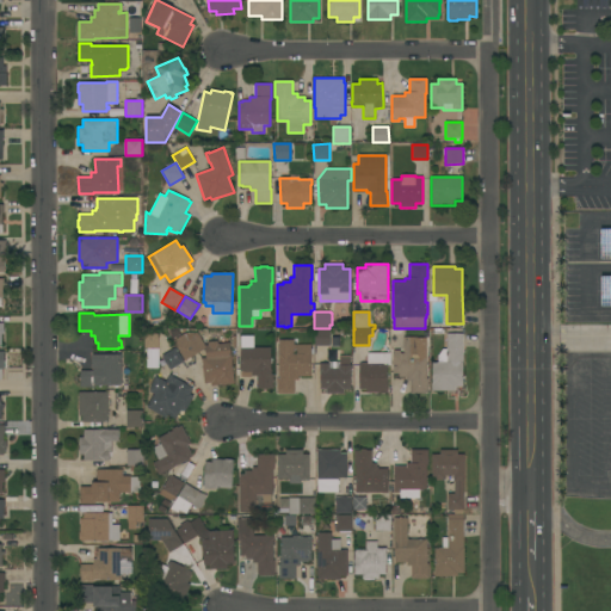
[(314,345),(314,329),(331,329),(331,345),(314,345)]
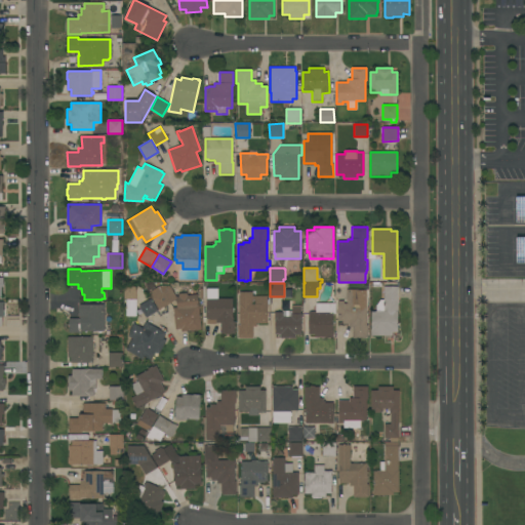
[(160,285),(163,291),(170,287),(175,296),(178,296),(178,293),(187,293),(187,295),(197,294),(201,329),(182,331),(182,329),(175,329),(173,308),(177,308),(176,299),(159,310),(151,297),(152,297),(149,292),(160,285)]
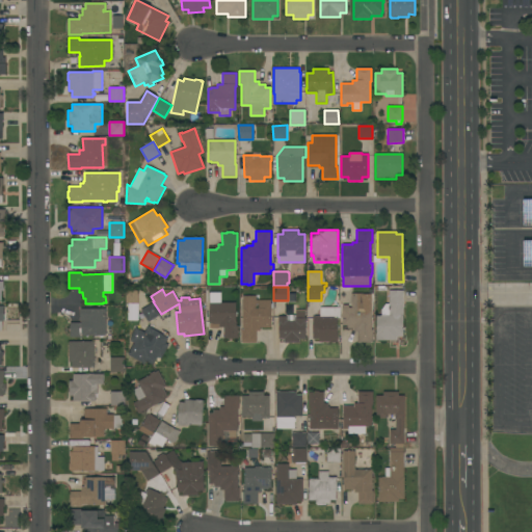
[(209,290),(222,290),(222,302),(236,302),(236,321),(236,326),(238,326),(238,339),(222,339),(222,327),(218,327),(218,324),(212,324),(212,323),(209,323),(209,290)]
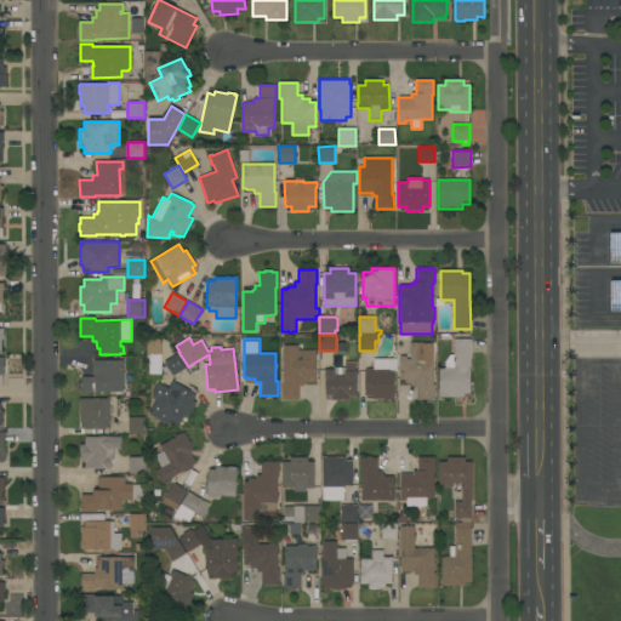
[(469,393),(462,393),(462,398),(438,398),(438,389),(439,389),(439,369),(445,369),(445,363),(450,354),(454,354),(454,339),(471,340),(469,393)]
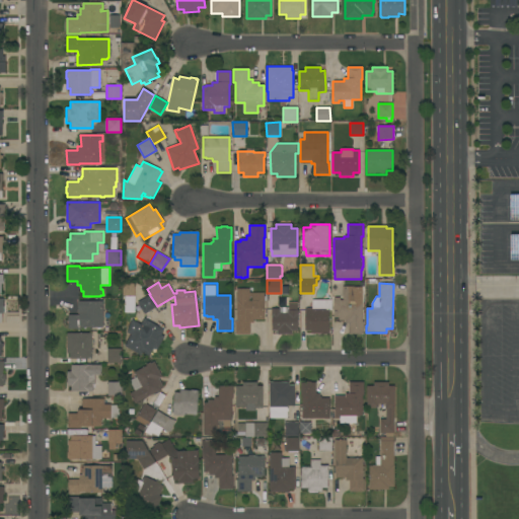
[(362,321),(363,321),(363,335),(349,335),(349,323),(345,323),(345,320),(339,320),(339,317),(334,317),(334,300),(334,297),(340,297),(340,300),(343,300),(343,286),(354,286),(354,288),(359,288),(359,300),(362,300),(362,321)]
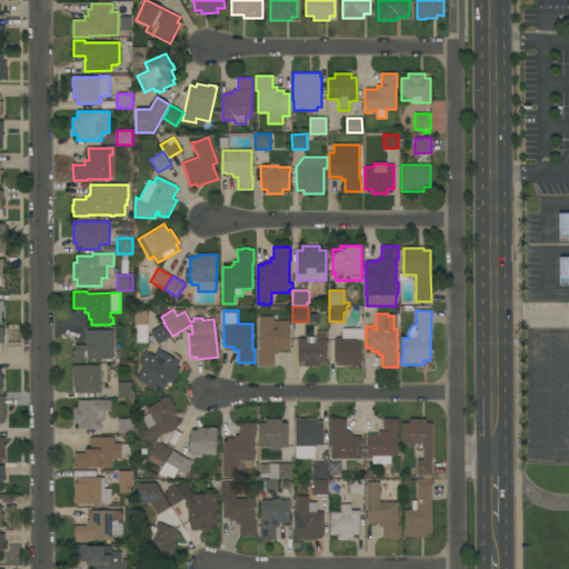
[(289,351),(278,351),(278,353),(273,353),(273,367),(258,367),(258,352),(259,352),(259,317),(273,317),(273,321),(289,320),(289,351)]
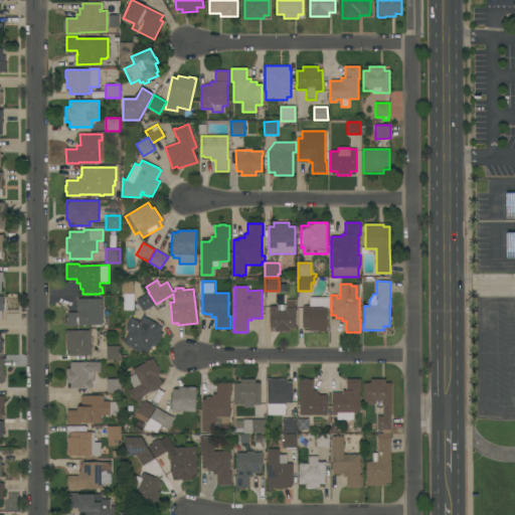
[(148,293),(155,305),(143,312),(136,300),(148,293)]
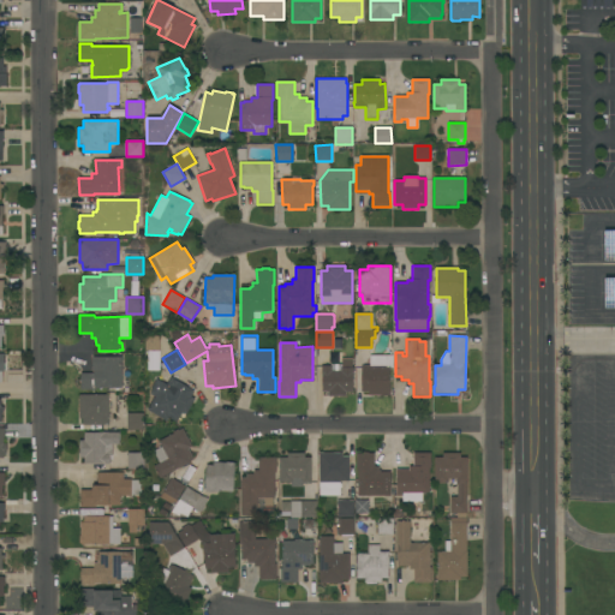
[(389,395),(389,396),(381,396),(381,395),(368,395),(368,392),(360,392),(360,366),(363,366),(363,365),(369,365),(369,356),(393,356),(393,368),(389,368),(389,395)]
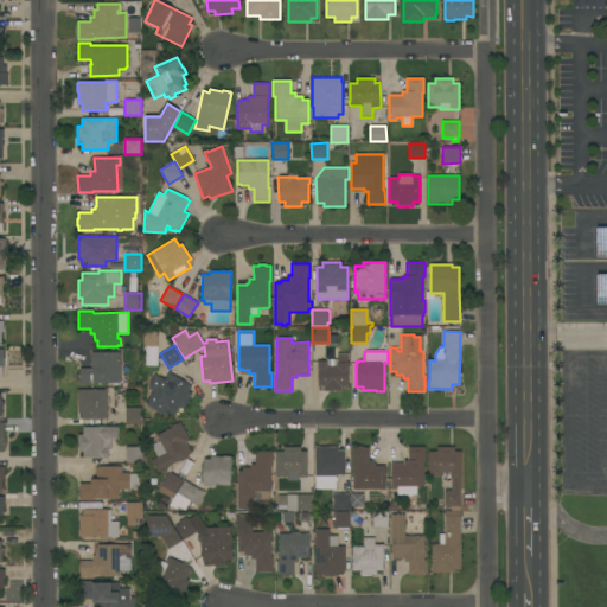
[(120,352),(120,383),(100,383),(94,383),(94,384),(80,384),(80,368),(93,368),(93,366),(90,366),(90,352),(120,352)]
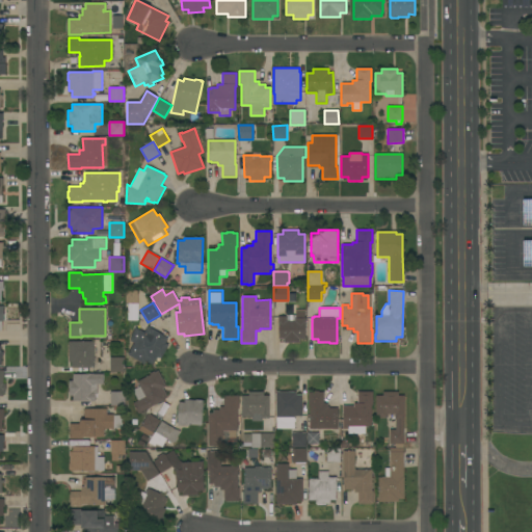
[(284,343),(284,339),(278,339),(278,323),(277,317),(286,316),(286,315),(295,315),(295,318),(304,318),(306,339),(298,339),(298,342),(284,343)]
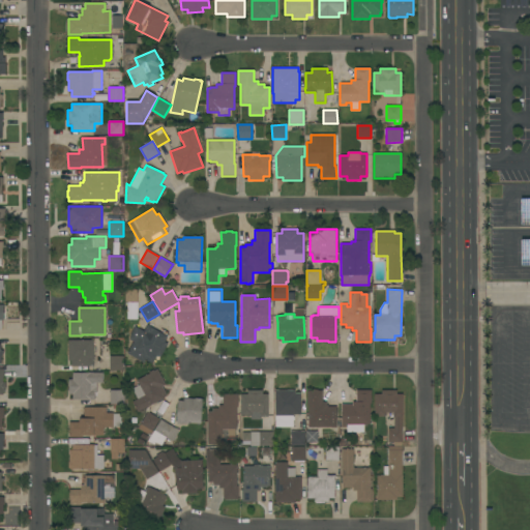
[(168,336),(165,342),(168,344),(160,356),(157,355),(153,361),(135,350),(138,344),(128,339),(134,326),(144,331),(147,325),(168,336)]
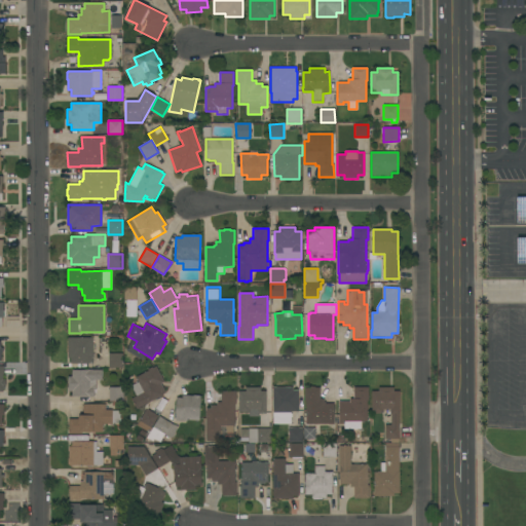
[(92,337),(92,364),(71,364),(71,358),(68,358),(68,337),(92,337)]
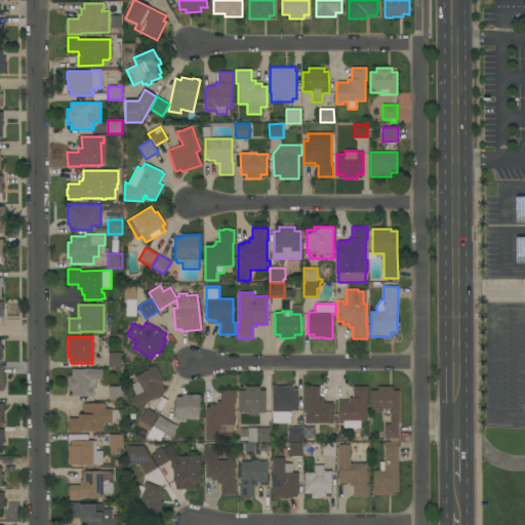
[(122,353),(122,366),(109,367),(109,353),(122,353)]
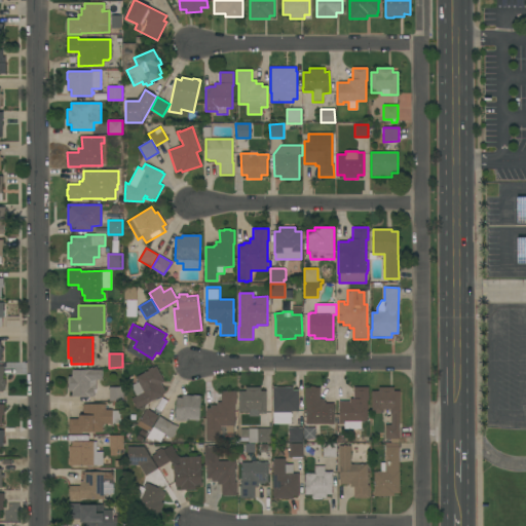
[(137,409),(132,399),(136,396),(130,385),(138,382),(136,377),(148,370),(148,369),(152,367),(153,368),(156,367),(164,382),(161,383),(165,392),(163,393),(163,395),(137,409)]
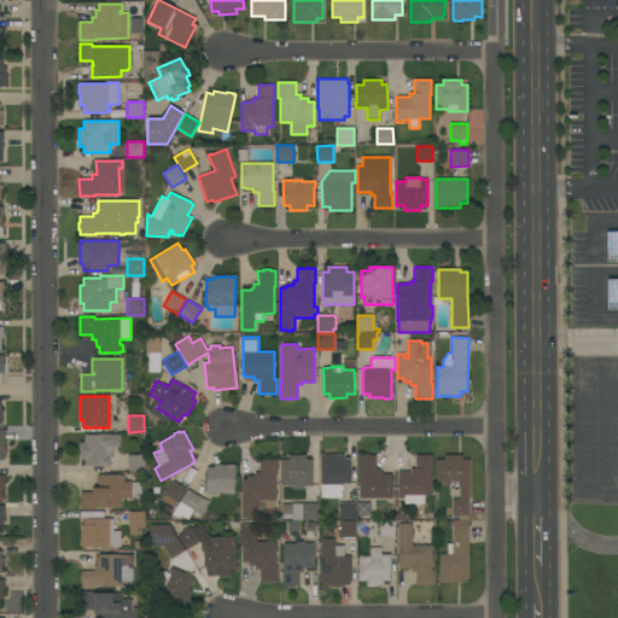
[(80,442),(85,442),(85,435),(103,435),(103,433),(109,433),(109,435),(120,435),(120,445),(114,445),(114,458),(110,458),(110,466),(103,466),(85,466),(85,460),(80,460),(80,442)]
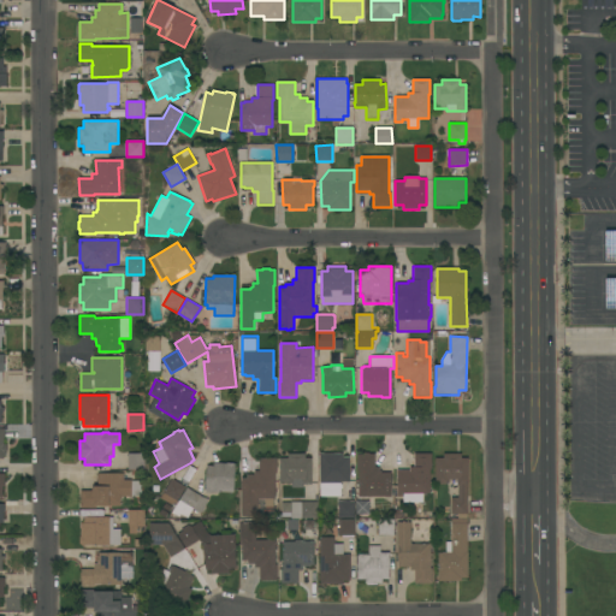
[(357,497),(359,471),(356,471),(357,454),(362,454),(362,452),(369,452),(369,454),(374,454),(374,467),(379,467),(379,471),(381,471),(381,473),(391,473),(391,497),(357,497)]
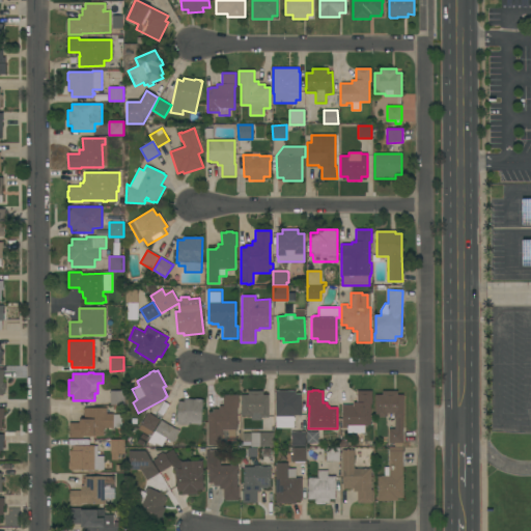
[(110,391),(124,391),(124,404),(110,404),(110,391)]
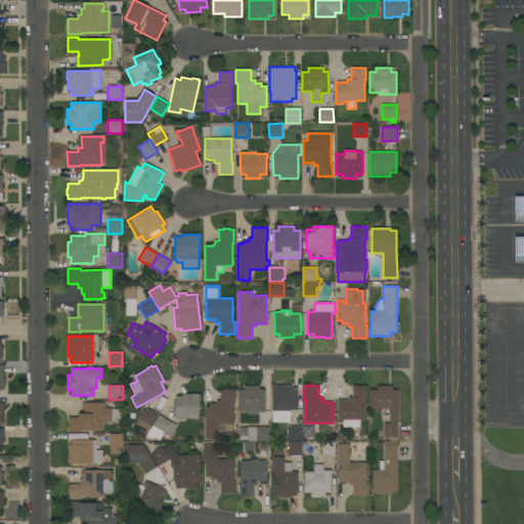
[(265,411),(257,411),(257,416),(248,416),(248,410),(237,410),(237,390),(245,390),(245,386),(259,386),(259,389),(265,389),(265,411)]
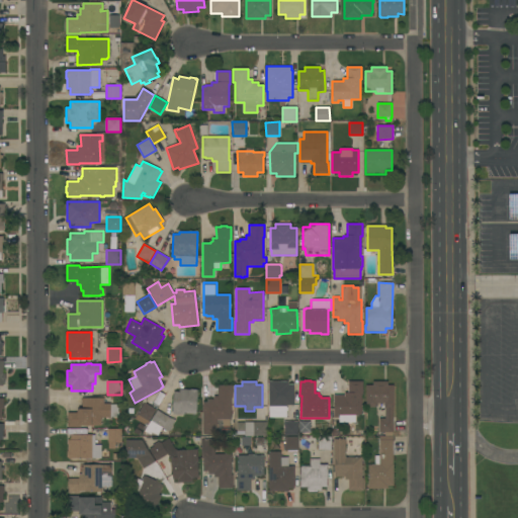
[(268,381),(288,381),(288,384),(293,384),(293,406),(286,406),(286,417),(269,418),(268,381)]
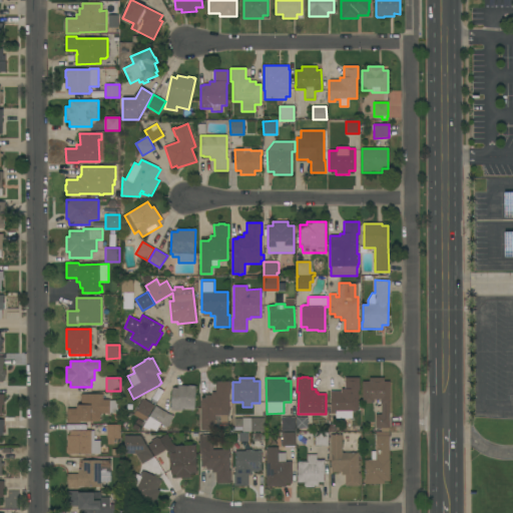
[(358,411),(352,411),(352,418),(336,418),(336,415),(331,415),(331,392),(342,391),(342,389),(345,389),(345,378),(359,378),(360,391),(358,391),(358,411)]
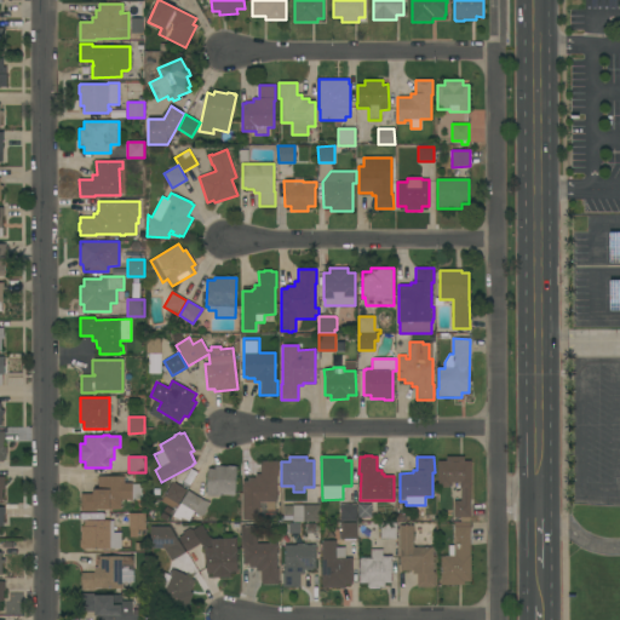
[(471,488),(470,488),(470,556),(471,556),(471,581),(464,581),(464,585),(441,585),(441,556),(449,556),(448,545),(454,545),(454,522),(460,522),(460,517),(453,517),(453,501),(460,501),(460,488),(460,482),(452,482),(452,487),(438,487),(438,461),(446,461),(446,457),(464,457),(464,460),(471,460),(471,488)]
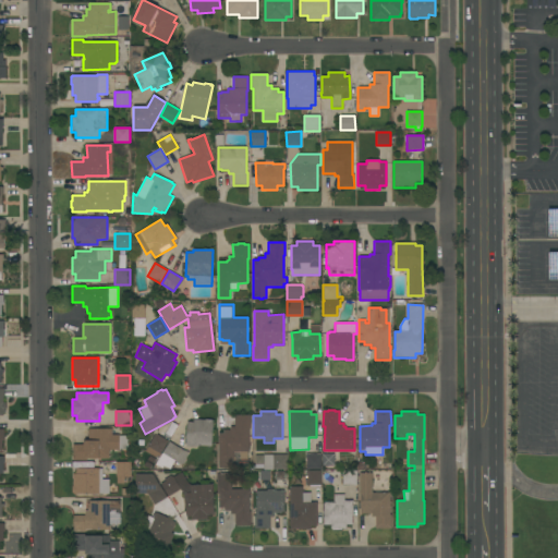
[(218,433),(223,433),(223,429),(230,429),(230,426),(234,426),(234,415),(251,415),(251,428),(249,428),(250,451),(233,451),(234,468),(218,468),(218,433)]
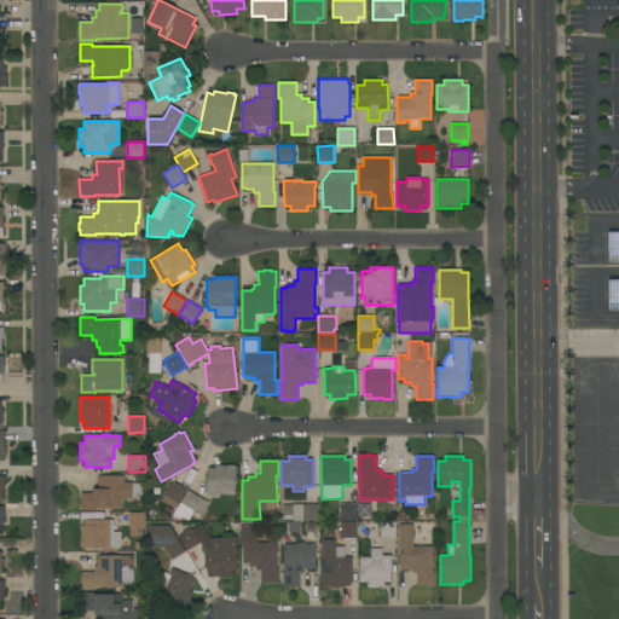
[(227,466),(227,464),(236,466),(237,466),(235,495),(220,495),(220,496),(206,495),(208,468),(214,468),(214,464),(227,466)]
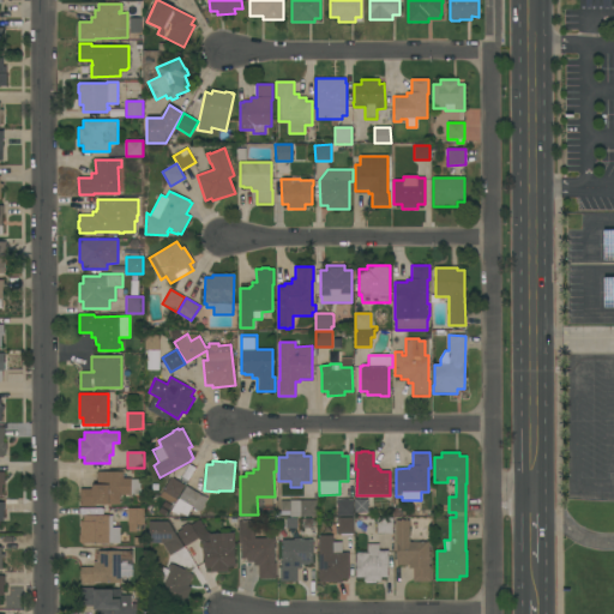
[(122,471),(122,477),(131,477),(131,479),(140,479),(140,494),(131,493),(131,495),(120,495),(120,505),(95,504),(95,506),(80,506),(80,489),(91,489),(91,487),(92,487),(92,485),(97,485),(97,471),(122,471)]
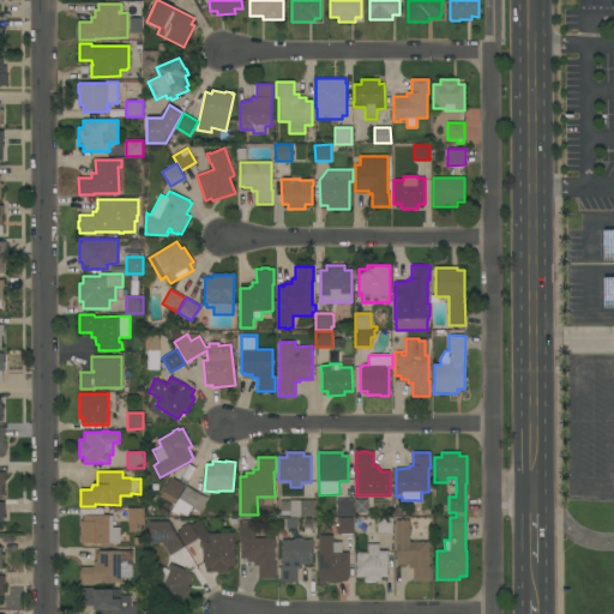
[(172,476),(199,494),(208,498),(202,511),(200,511),(198,511),(192,507),(186,516),(180,512),(178,515),(170,511),(174,505),(160,497),(172,476)]
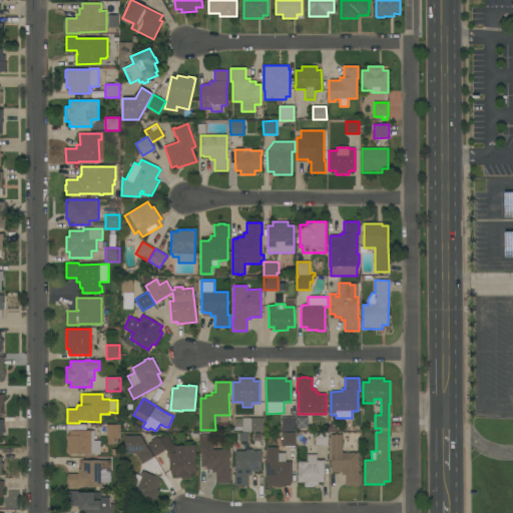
[(264,418),(264,432),(250,432),(242,432),(242,418),(264,418)]
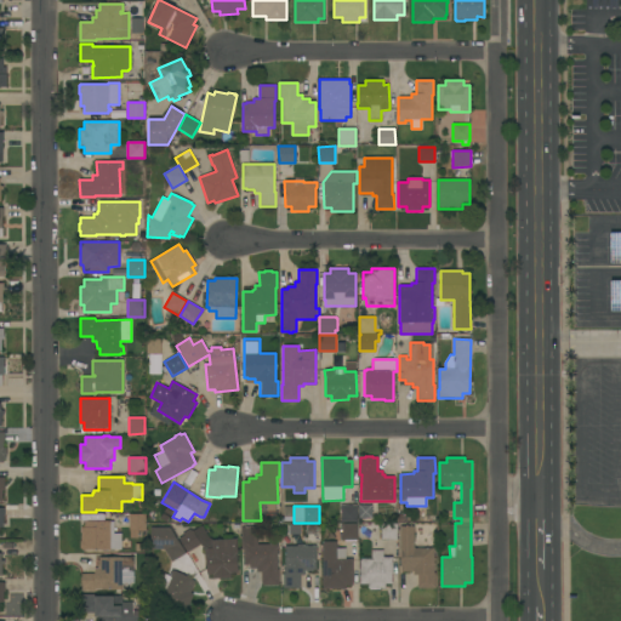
[(341,506),(357,506),(357,522),(341,523),(341,506)]
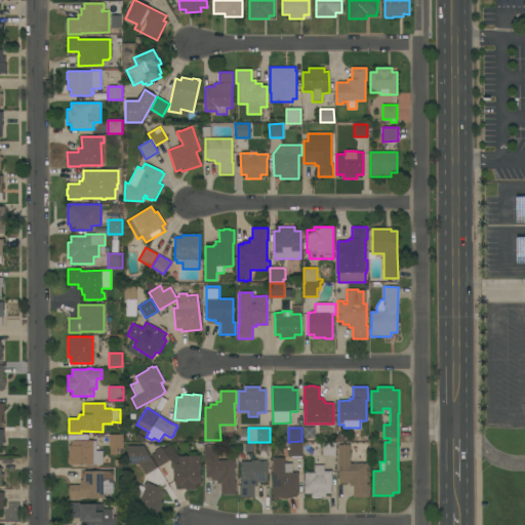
[(123,435),(123,448),(117,448),(117,454),(110,454),(110,448),(109,448),(109,435),(123,435)]
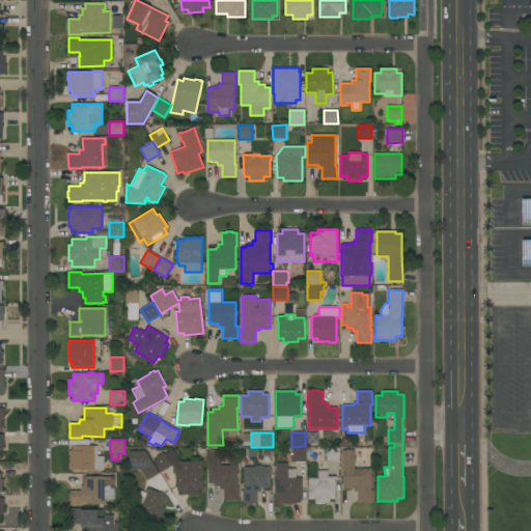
[(70,470),(70,469),(70,462),(70,451),(73,451),(73,445),(94,445),(94,446),(98,446),(98,456),(104,456),(104,470),(70,470)]
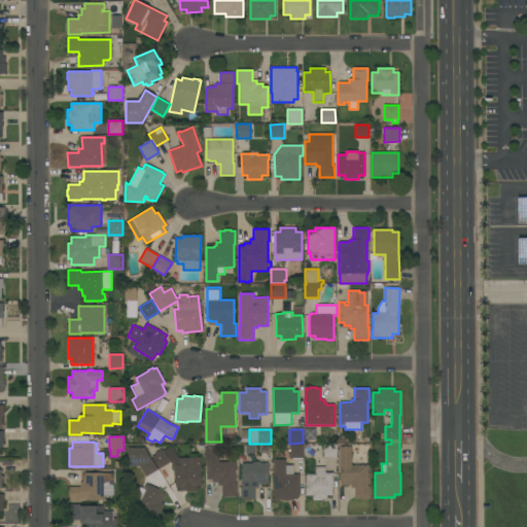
[(322,445),(337,444),(337,458),(323,458),(322,445)]
